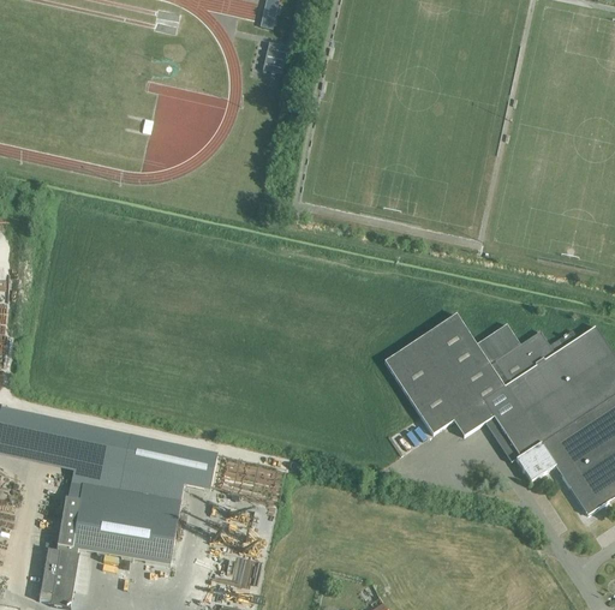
[(264,0),(260,23),(272,27),(279,0),(264,0)]
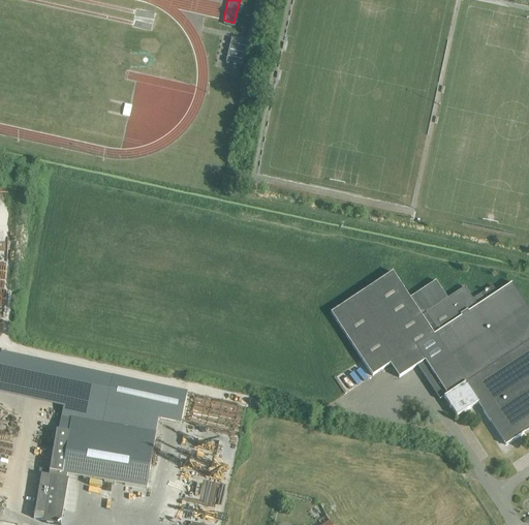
[(227,50),(225,58),(236,60),(242,62),(247,38),(231,34),(230,38),(229,43),(228,47),(227,50)]
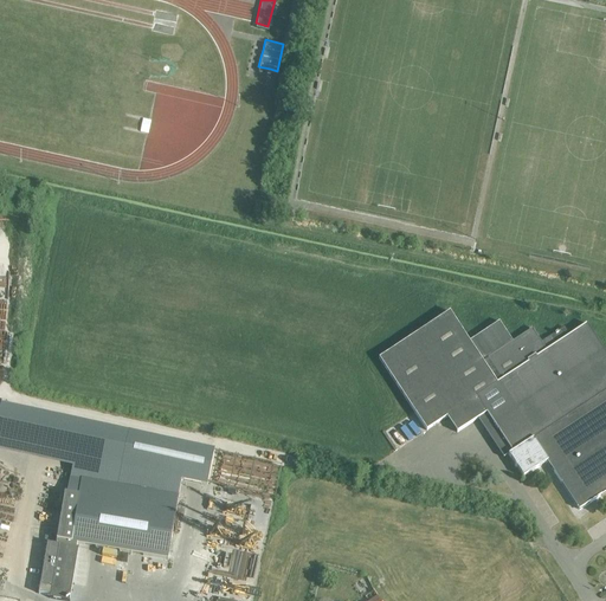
[(143,115),(140,128),(147,129),(148,129),(150,117),(149,116),(143,115)]
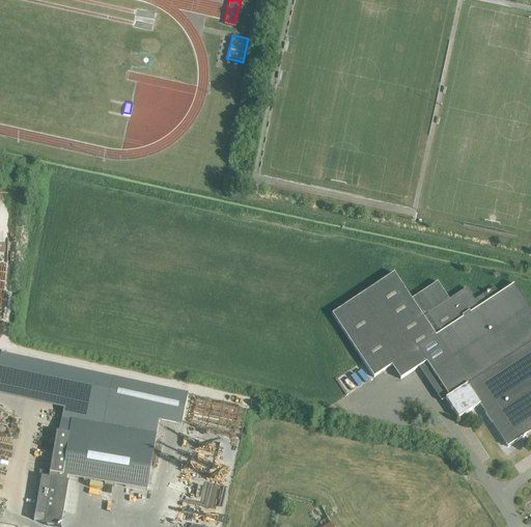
[(0,216),(9,216),(8,192),(0,192),(0,216)]
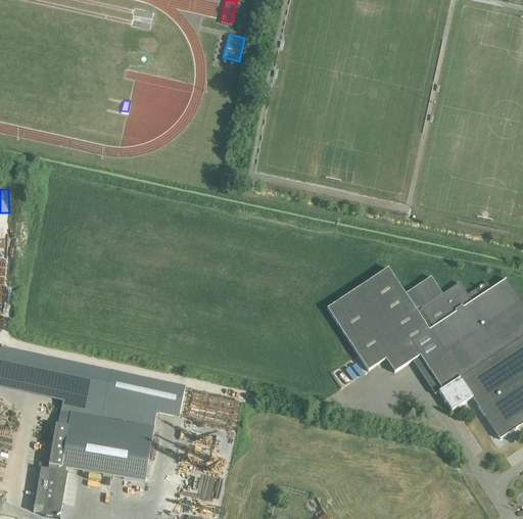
[(388,266),(327,305),(357,351),(368,368),(385,357),(394,370),(420,352),(442,386),(438,388),(452,409),(465,399),(472,394),(500,436),(522,421),(522,301),(506,276),(488,288),(486,284),(488,282),(486,279),(467,292),(459,280),(442,291),(430,274),(405,291),(388,266)]
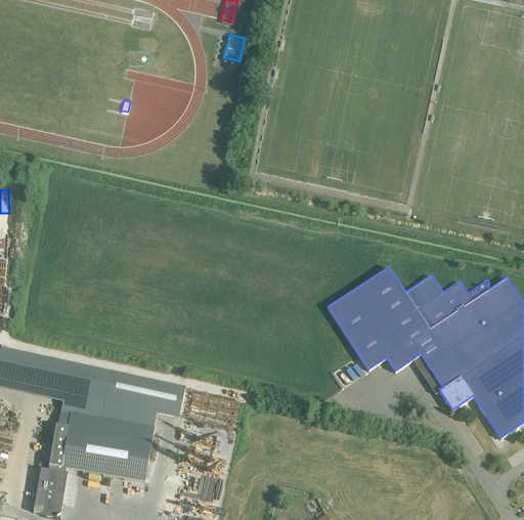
[(56,423),(48,462),(68,466),(144,480),(158,410),(164,382),(71,361),(62,399),(60,409),(57,423),(56,423)]
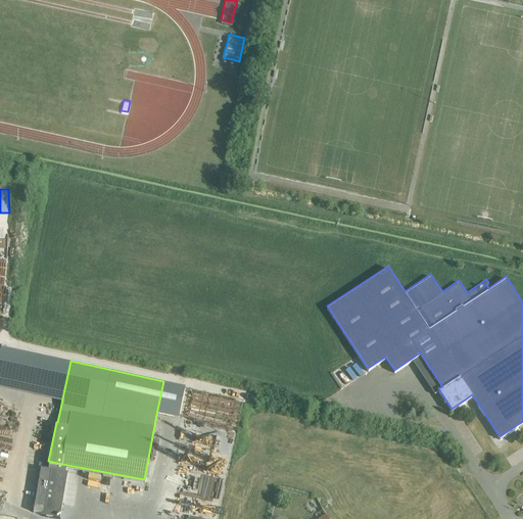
[(40,455),(38,465),(41,466),(47,467),(48,461),(44,460),(45,456),(40,455)]
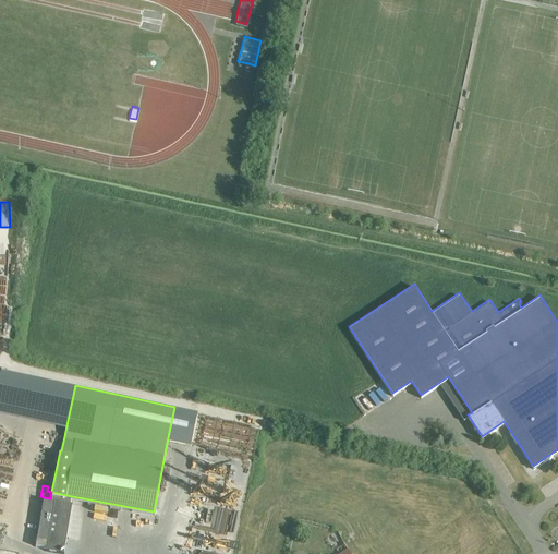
[(44,497),(35,543),(46,545),(46,548),(63,551),(72,503),(71,502),(72,496),(51,492),(50,498),(44,497)]
